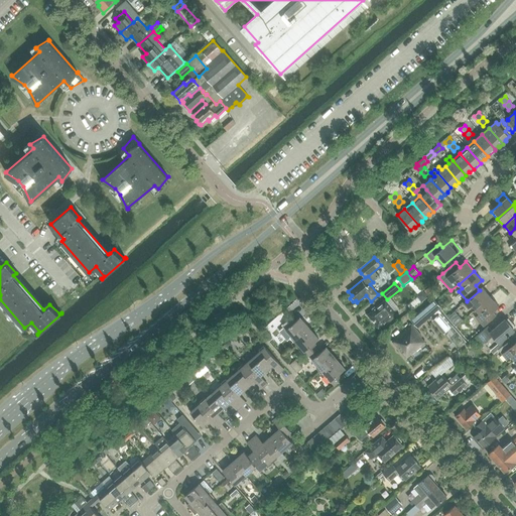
[(428,287),(423,291),(428,297),(433,292),(428,287)]
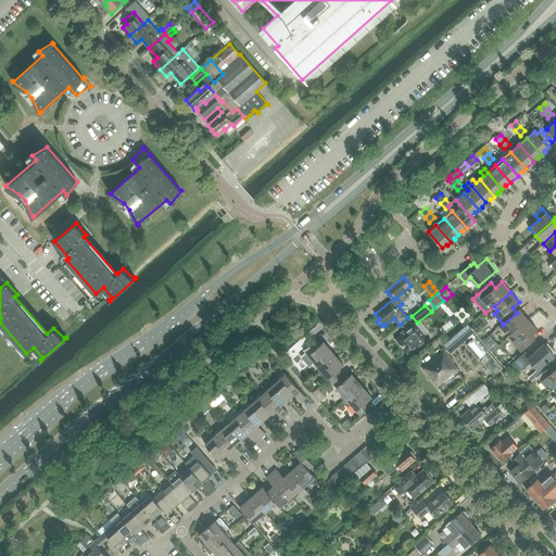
[(508,329),(513,333),(529,319),(520,310),(516,313),(517,313),(503,325),(503,324),(500,327),(504,332),(508,329)]
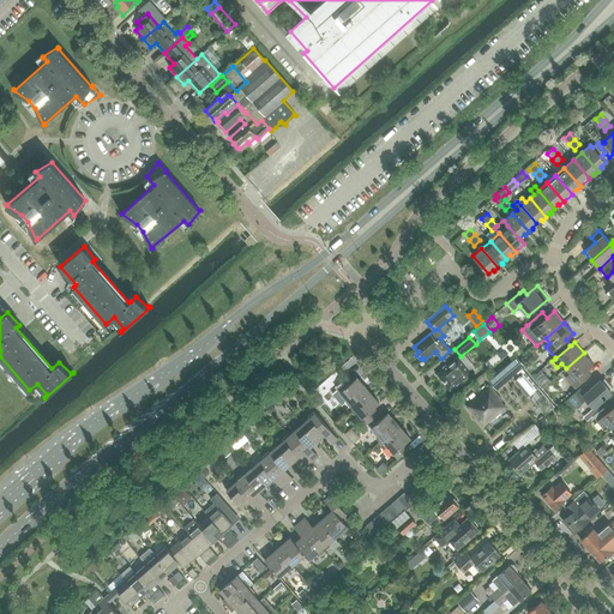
[(503,345),(494,351),(501,360),(509,353),(503,345)]
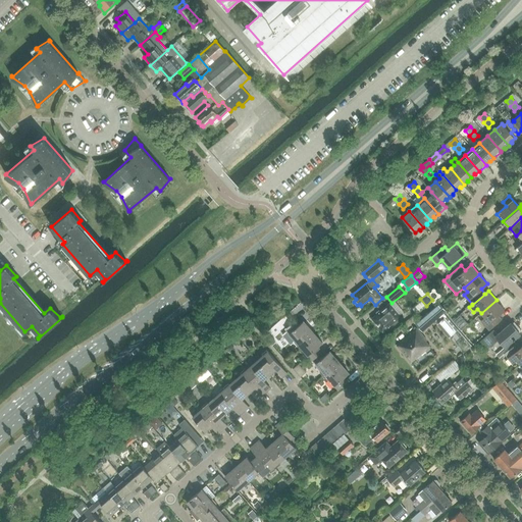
[(497,300),(481,313),(484,317),(480,321),(489,330),(502,319),(498,315),(505,310),(497,300)]
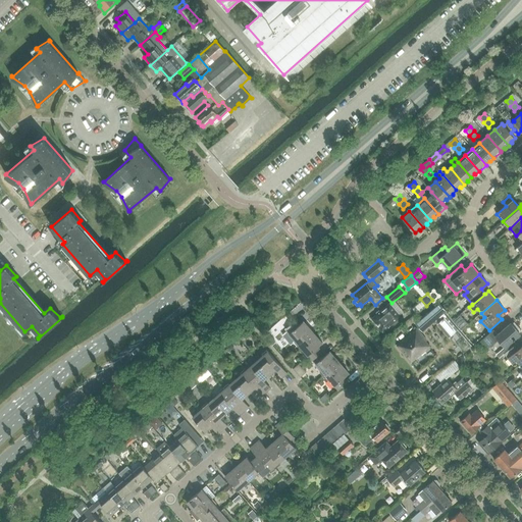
[(439,303),(415,323),(422,331),(436,319),(442,314),(446,311),(439,303)]
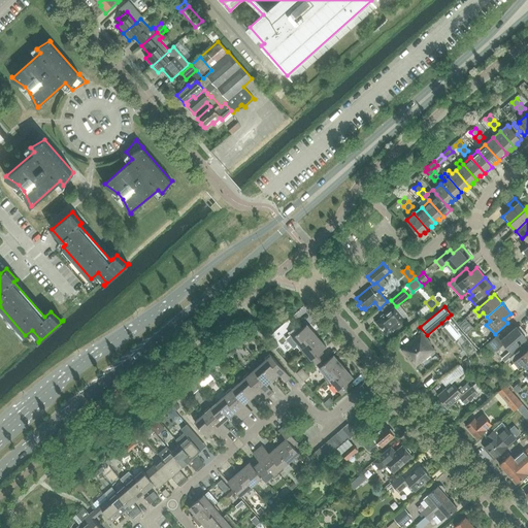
[(386,314),(376,322),(387,335),(406,320),(400,314),(395,307),(386,314)]
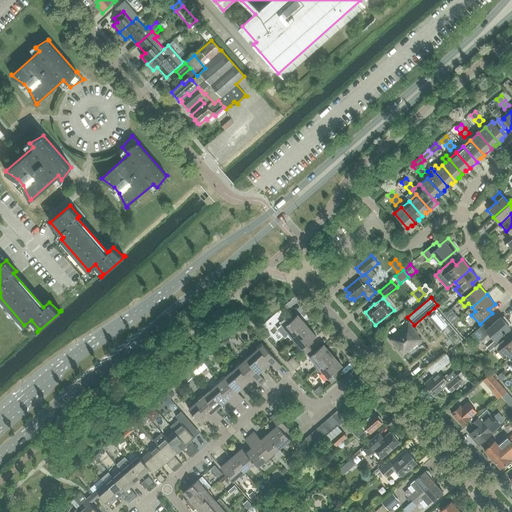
[(404,303),(392,313),(395,318),(407,308),(408,308),(404,303)]
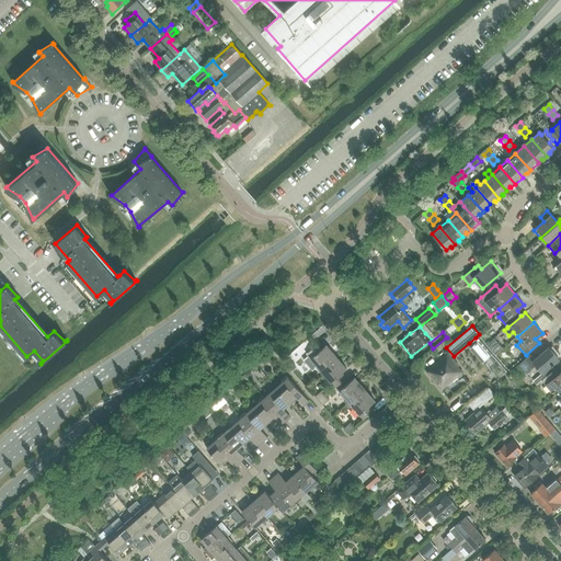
[(487,345),(493,352),(496,348),(491,342),(487,345)]
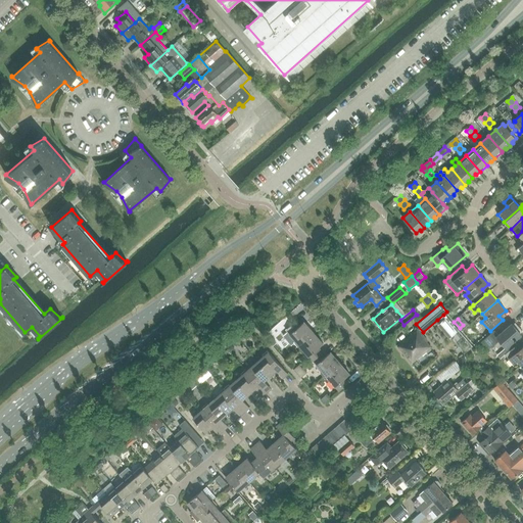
[(285,328),(298,343),(313,331),(302,320),(297,324),(294,320),(285,328)]
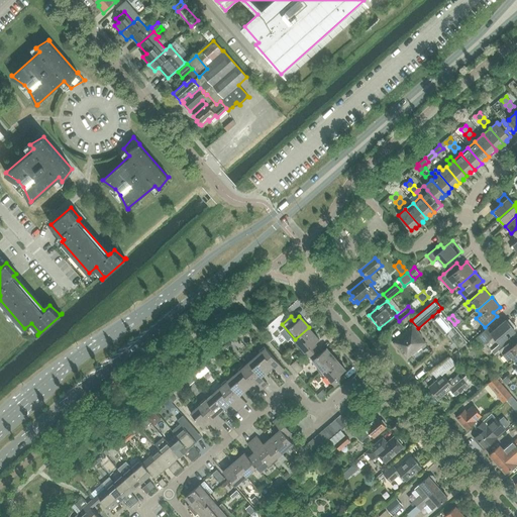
[(435,320),(434,321),(444,333),(450,328),(440,316),(435,320)]
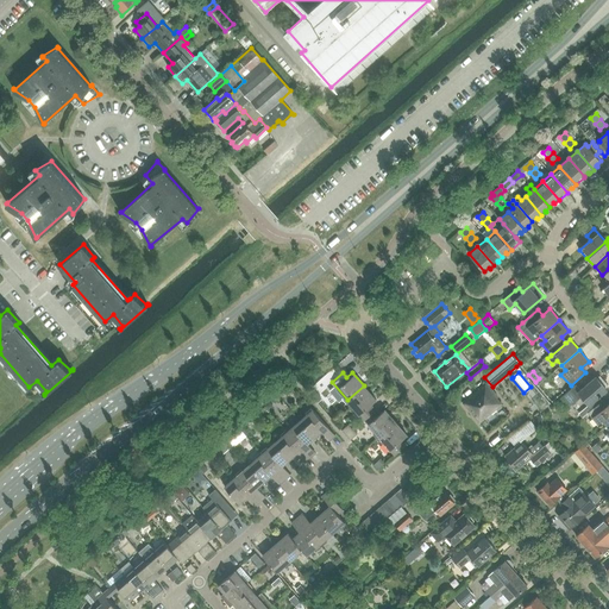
[(576,385),(563,396),(571,405),(582,396),(589,405),(579,414),(583,418),(588,413),(602,402),(601,401),(598,397),(607,390),(607,389),(608,387),(600,376),(597,378),(596,377),(581,390),(576,385)]
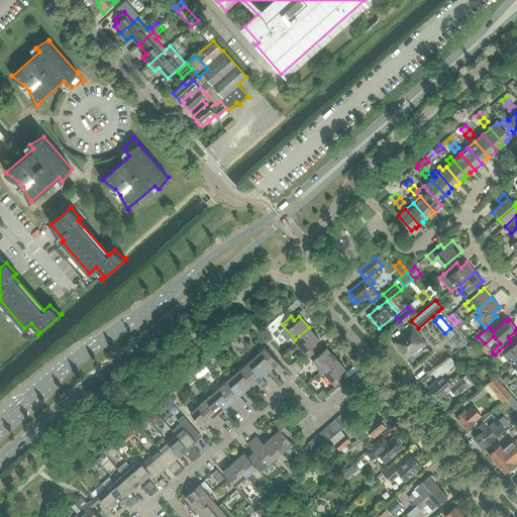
[(412,325),(392,341),(407,359),(426,343),(422,338),(423,337),(412,325)]
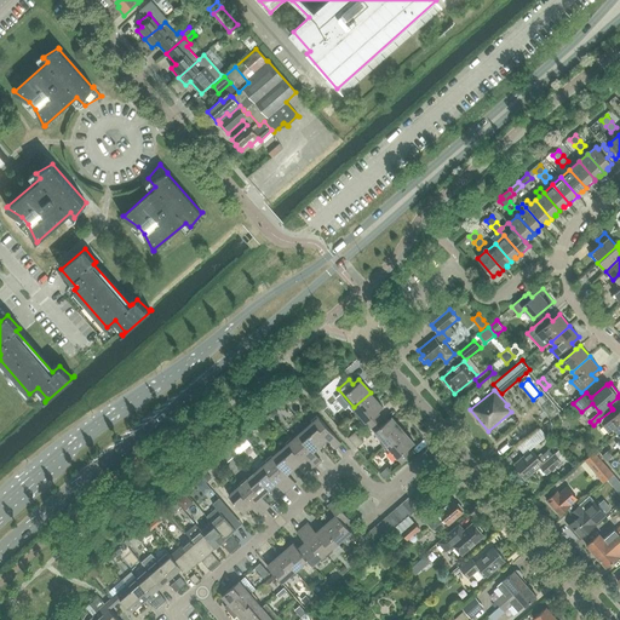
[(354,407),(368,425),(380,415),(375,411),(382,405),(371,392),(354,407)]
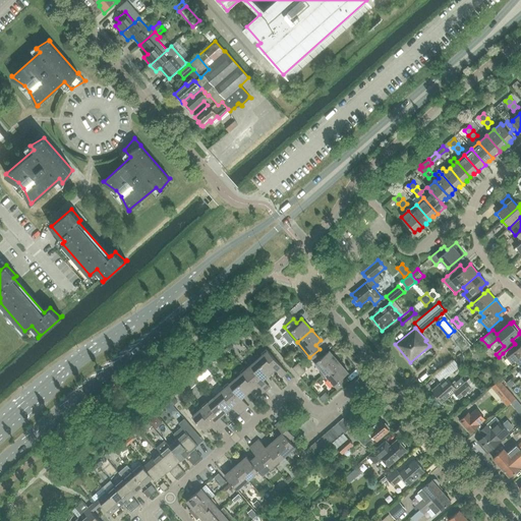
[(269,334),(265,337),(272,345),(275,342),(269,334)]
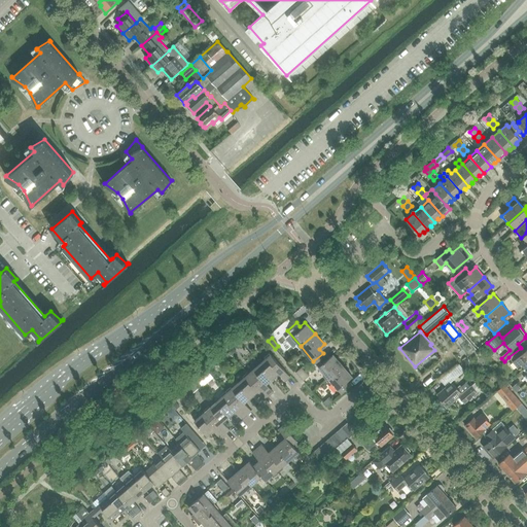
[(479,338),(473,342),(478,348),(484,343),(479,338)]
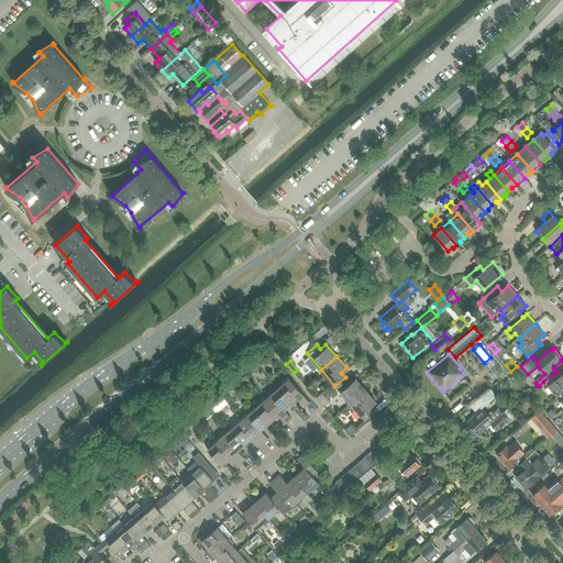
[(556,388),(561,394),(562,390),(562,373),(562,375),(558,370),(556,372),(543,382),(553,393),(556,388)]
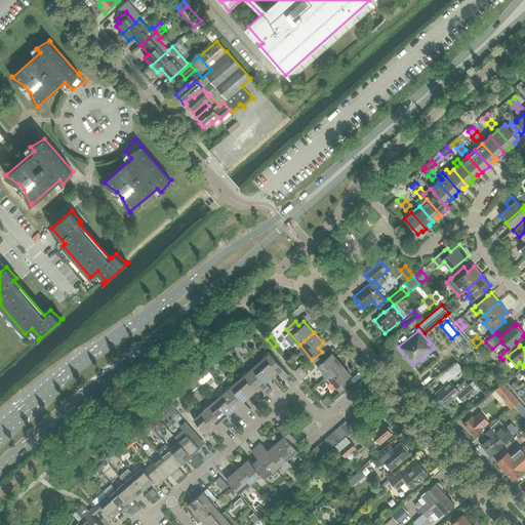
[(312,360),(325,375),(339,362),(330,352),(325,356),(322,352),(312,360)]
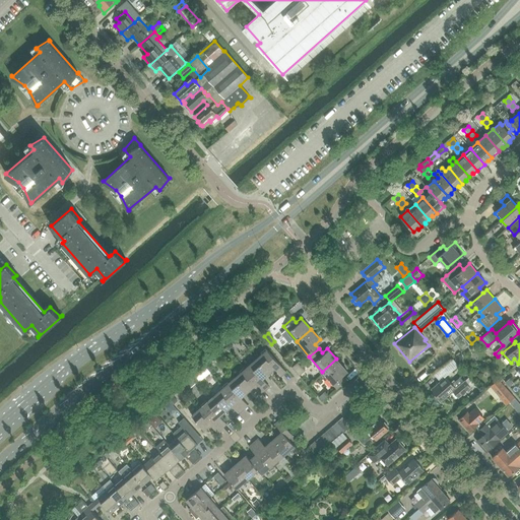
[(267,349),(256,360),(268,374),(274,369),(281,376),(286,372),(267,349)]
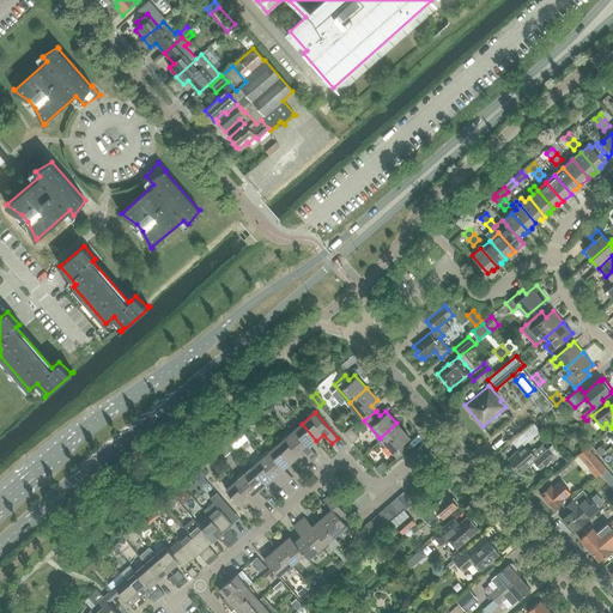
[(396,423),(380,438),(395,456),(406,445),(402,441),(407,436),(396,423)]
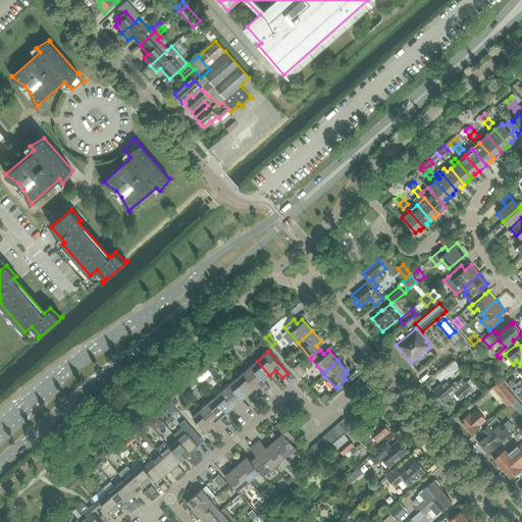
[(257,361),(246,370),(266,393),(270,388),(263,380),(269,375),(257,361)]
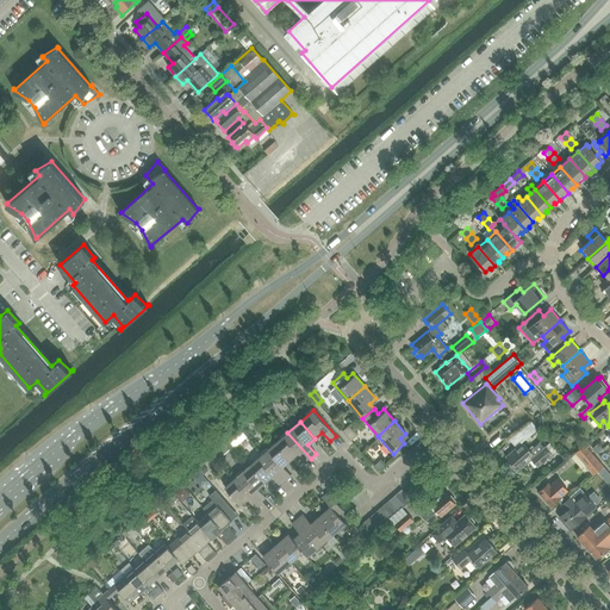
[(524,428),(531,435),(537,430),(531,422),(524,428)]
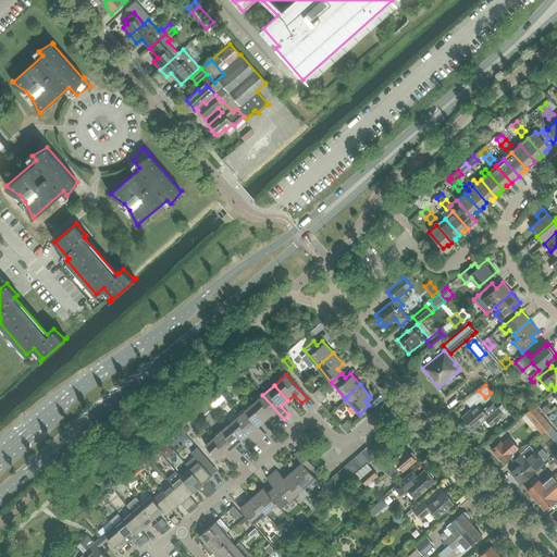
[(311,393),(314,396),(321,391),(318,387),(311,393)]
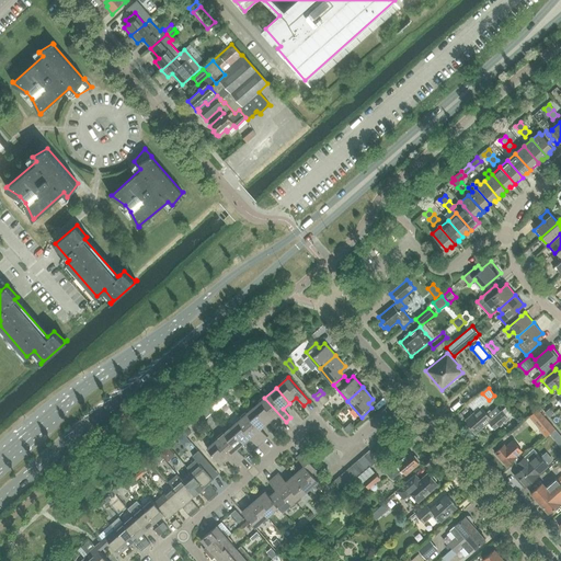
[(323,393),(317,399),(321,405),(328,400),(323,393)]
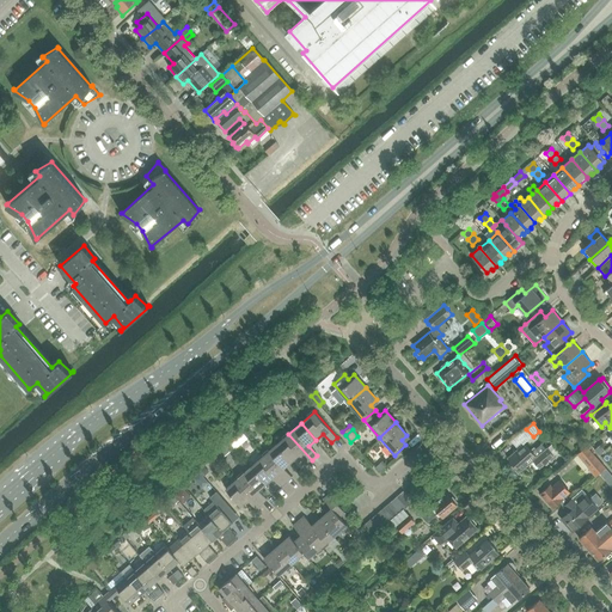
[(230,444),(236,450),(248,440),(242,433),(230,444)]
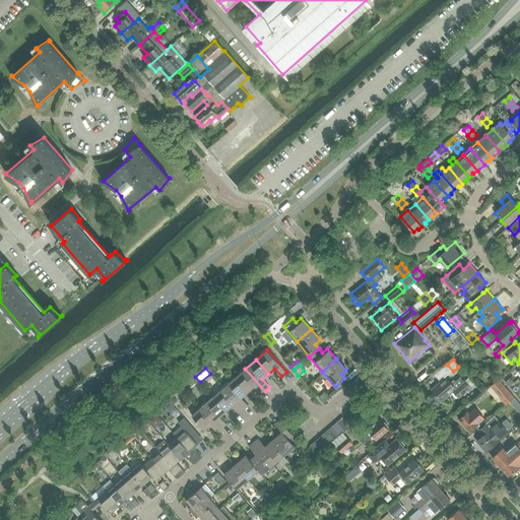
[(245,369),(235,378),(247,392),(253,387),(260,395),(265,391),(245,369)]
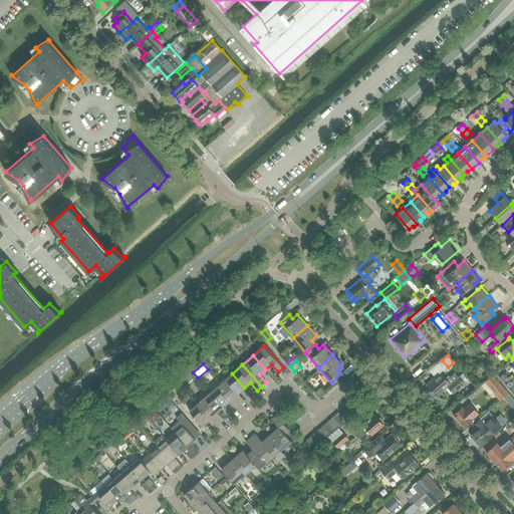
[(441,372),(427,384),(437,396),(448,387),(453,393),(465,382),(469,379),(464,373),(460,376),(459,377),(454,373),(447,379),(441,372)]
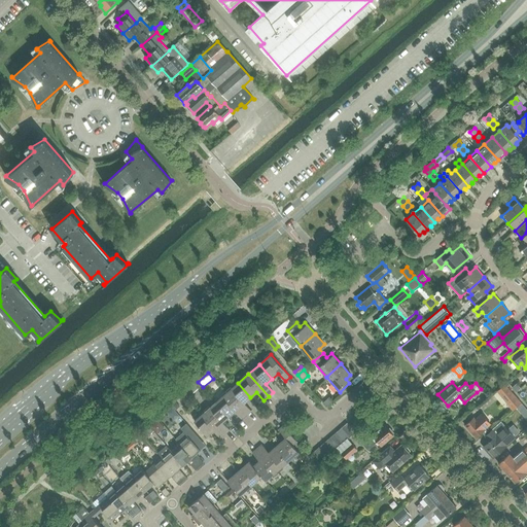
[(238,383),(226,392),(247,415),(251,411),(244,403),(250,397),(238,383)]
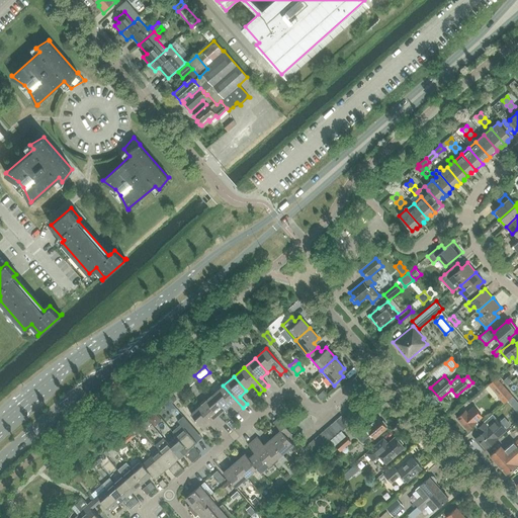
[(508,376),(503,380),(507,385),(512,381),(508,376)]
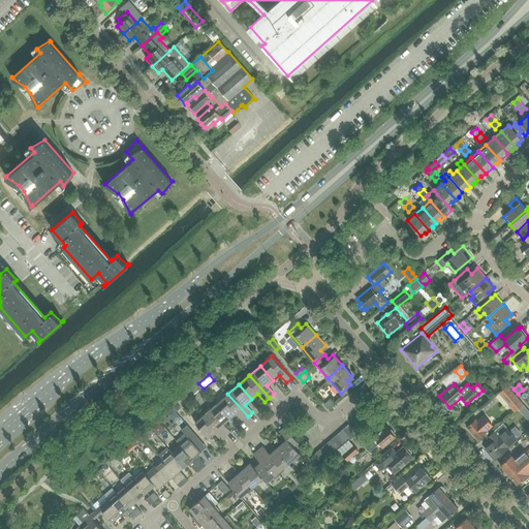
[(499,393),(516,412),(519,409),(524,405),(507,386),(499,393)]
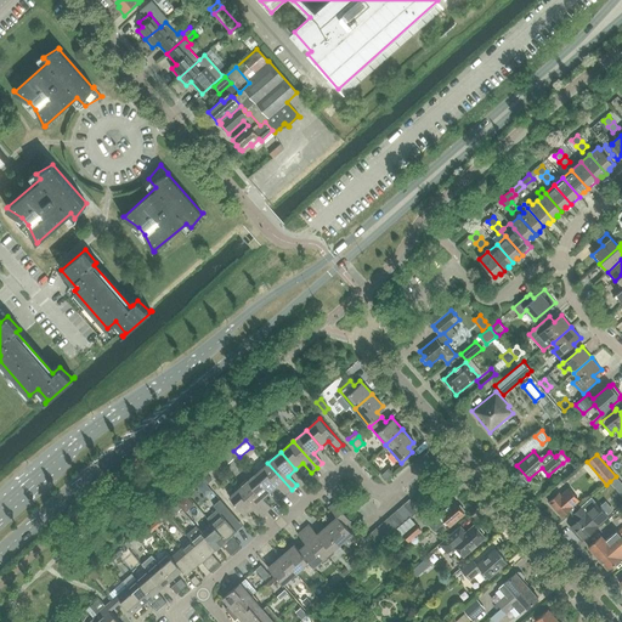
[(267,463),(255,474),(270,491),(277,486),(286,495),(292,490),(267,463)]
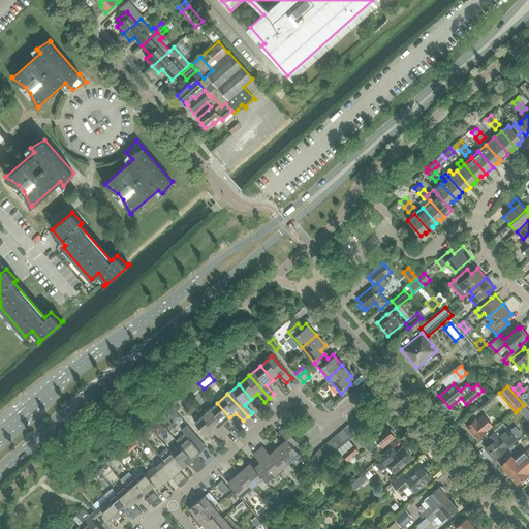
[(332,404),(329,399),(322,404),(327,409),(332,404)]
